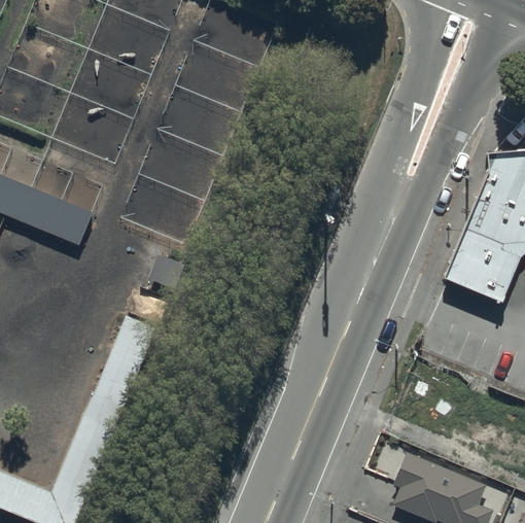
[(488,170),(444,278),(501,302),(521,255),(524,251),(524,148),(487,151),(488,170)]
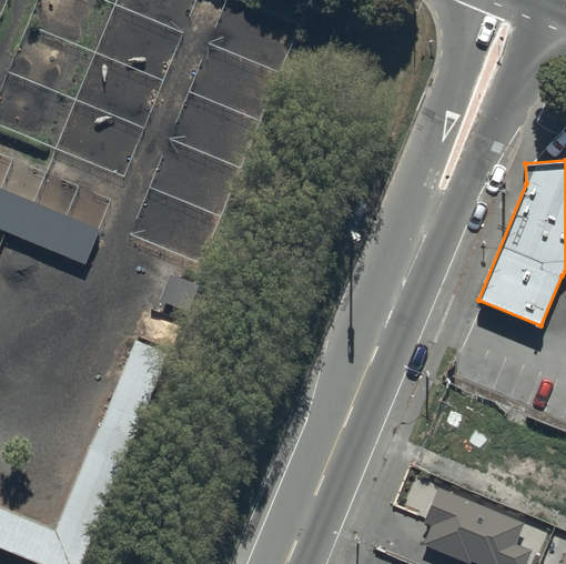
[(105,233),(0,188),(0,230),(91,268),(105,233)]
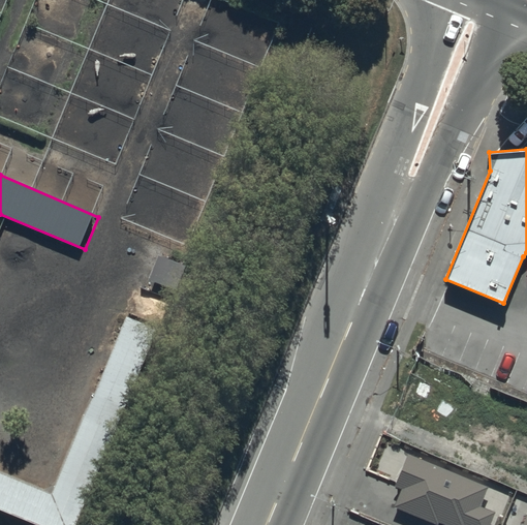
[(166,255),(156,279),(181,289),(191,266),(166,255)]
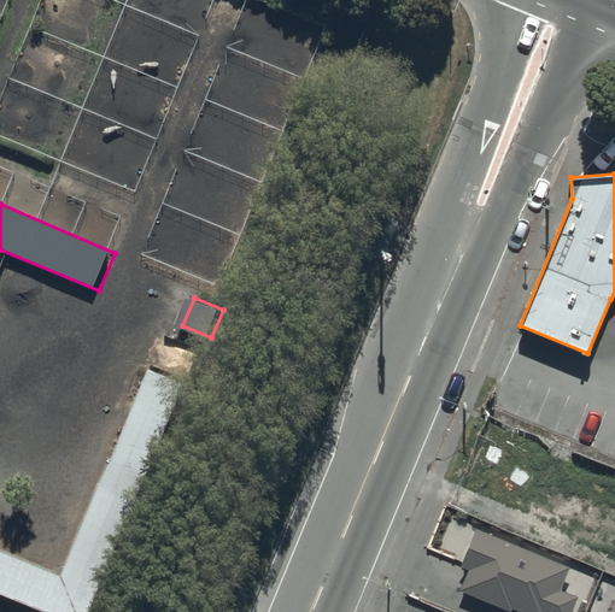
[(0,551),(0,593),(47,611),(97,611),(189,383),(148,366),(63,577),(0,551)]
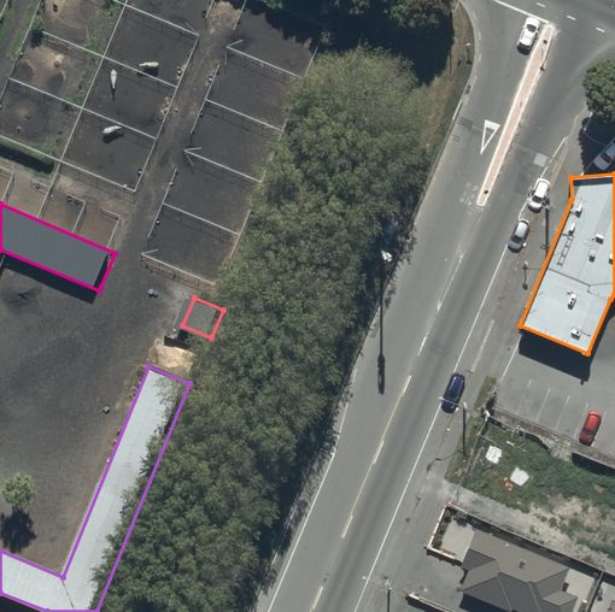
[(468,571),(458,589),(509,610),(510,606),(525,611),(569,611),(578,596),(558,588),(568,566),(478,528),(460,568),(468,571)]
